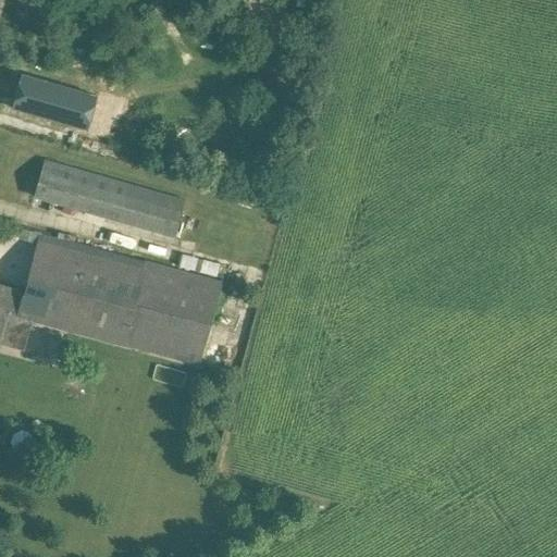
[(22,74),(12,108),(88,130),(88,126),(97,97),(98,96),(22,74)]
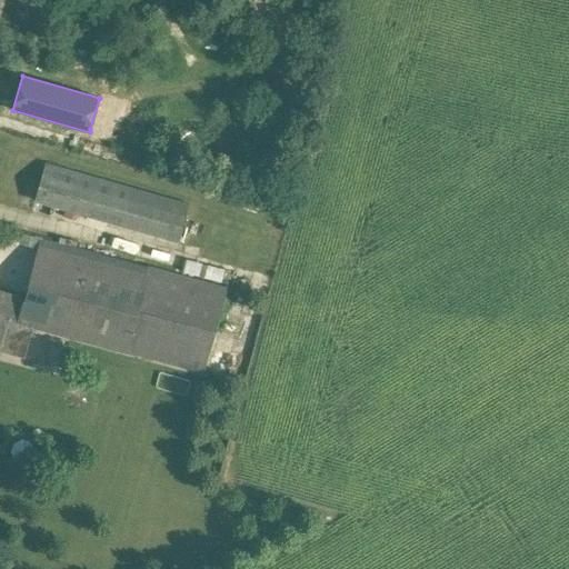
[(190,205),(67,169),(46,162),(35,200),(179,241),(190,205)]
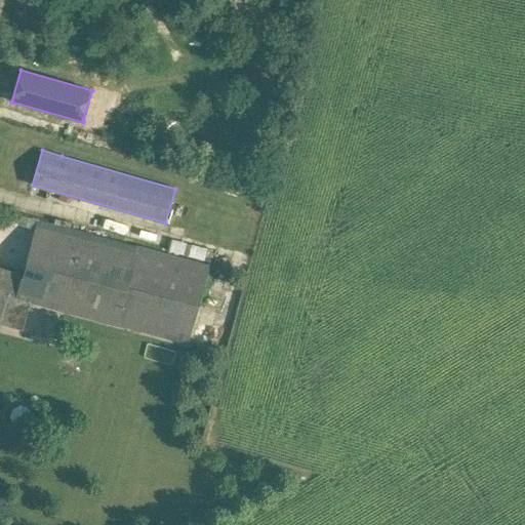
[(133,235),(156,242),(163,224),(139,216),(133,235)]
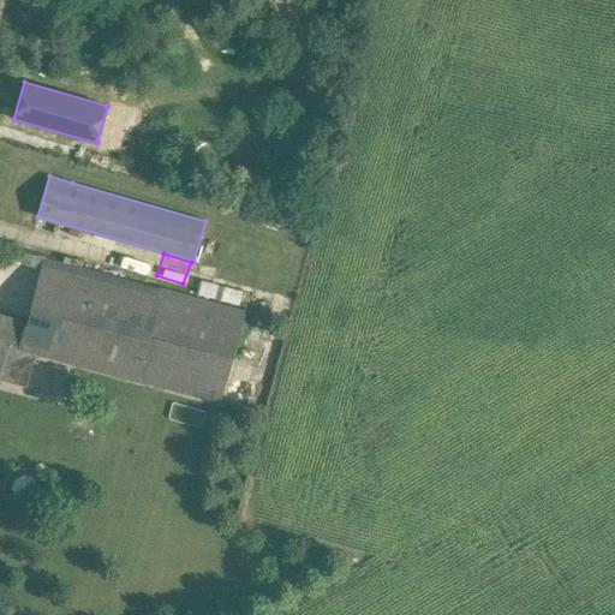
[(159,297),(43,267),(29,322),(22,350),(220,402),(245,310),(161,288),(159,297)]
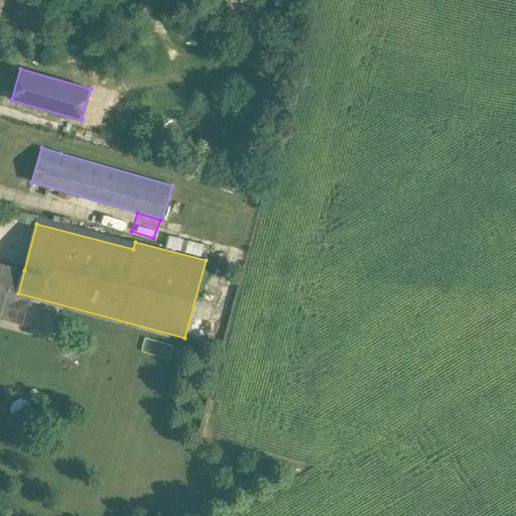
[(0,287),(18,293),(24,270),(0,263),(0,287)]
